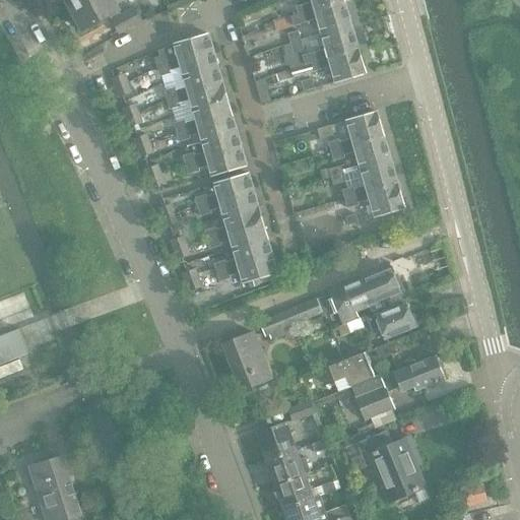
[(122,16),(113,0),(80,0),(67,8),(81,33),(111,16),(121,35),(142,22),(135,9),(122,16)]
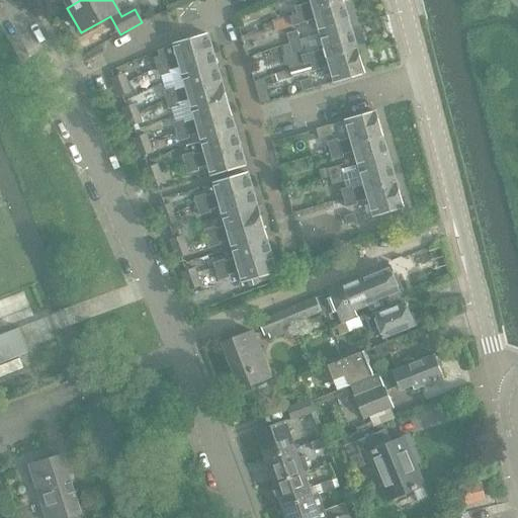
[(308,0),(310,4),(294,8),(296,15),(344,2),(343,0),(308,0)]
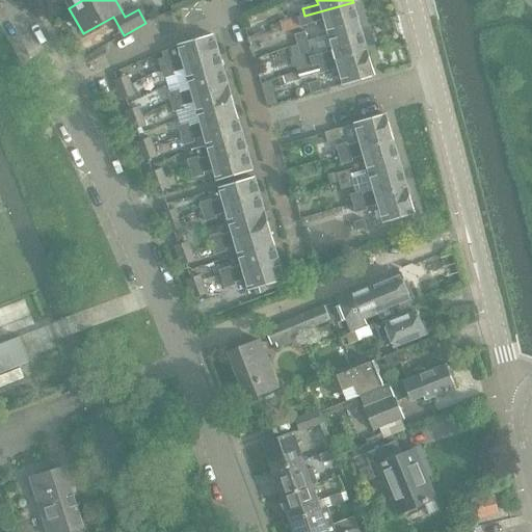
[(304,17),(298,19),(301,28),(323,22),(327,36),(360,27),(353,2),(304,16),(304,17)]
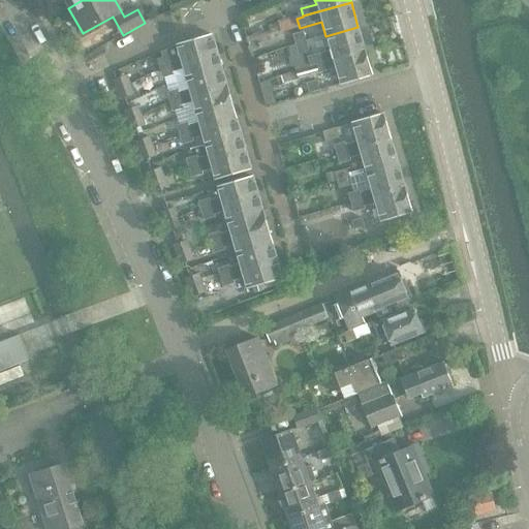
[(297,19),(278,24),(281,33),(300,28),(297,19)]
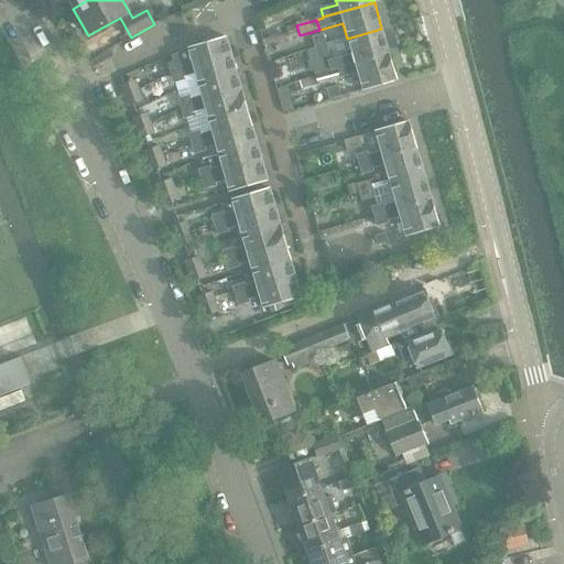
[(328,62),(331,71),(389,55),(381,29),(347,39),(351,55),(328,62)]
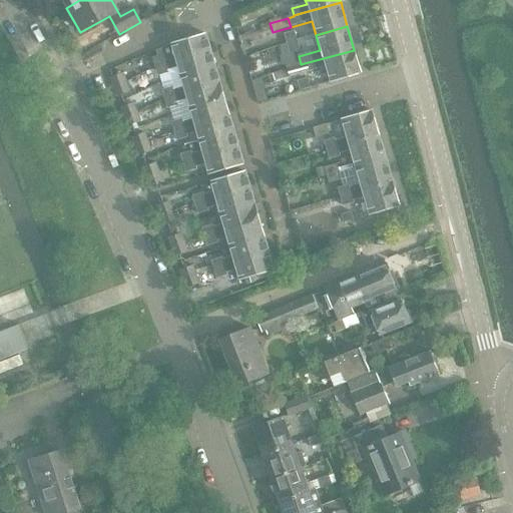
[(296,31),(285,34),(287,44),(299,41),(296,31)]
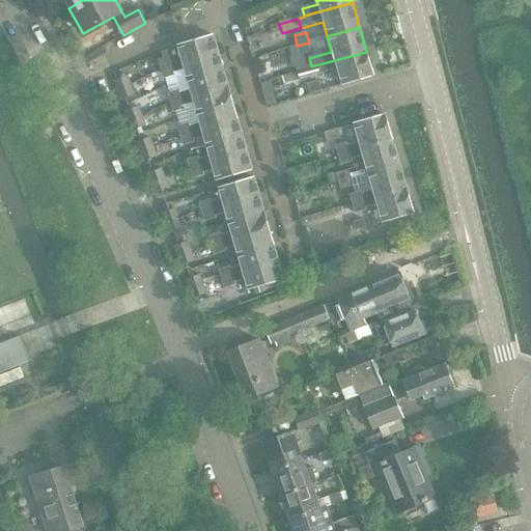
[(159,60),(162,70),(218,54),(213,35),(176,46),(176,47),(161,53),(163,59),(159,60)]
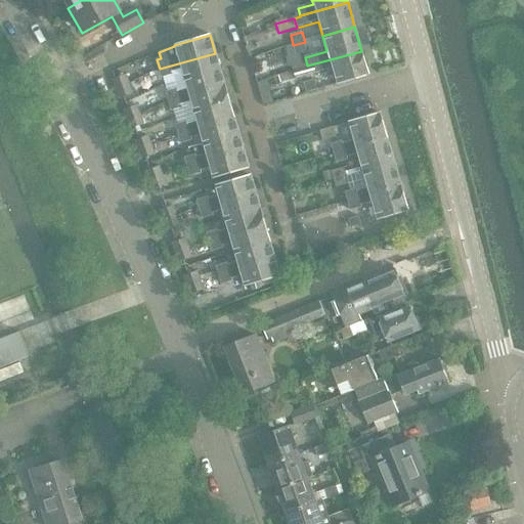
[(307,51),(305,42),(293,45),(296,55),(307,51)]
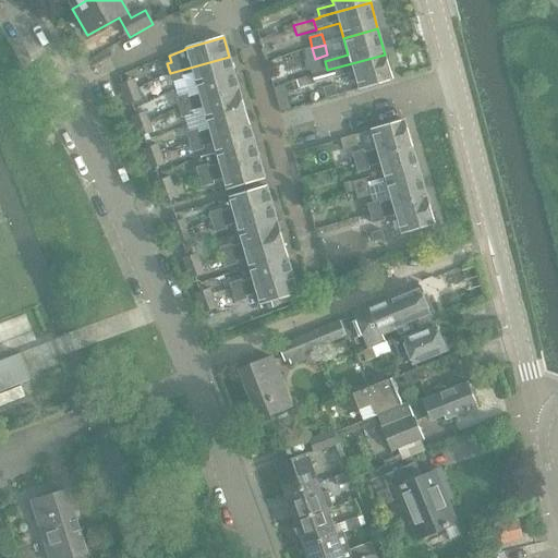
[(392,80),(385,55),(327,70),(327,71),(314,75),(314,77),(295,83),(298,91),(316,85),(316,84),(353,73),(359,89),(392,80)]
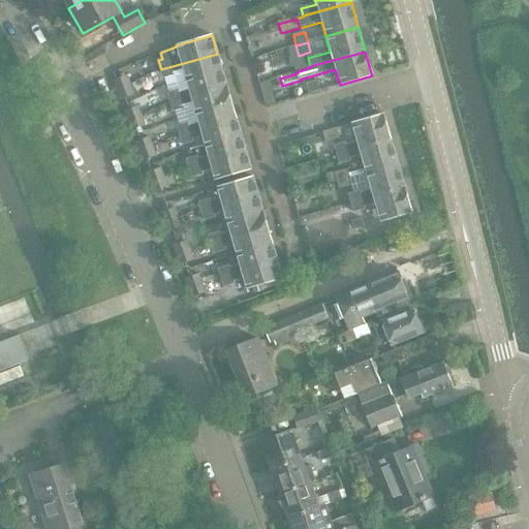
[(183,70),(186,81),(222,70),(217,54),(161,69),(163,79),(175,75),(174,73),(183,70)]
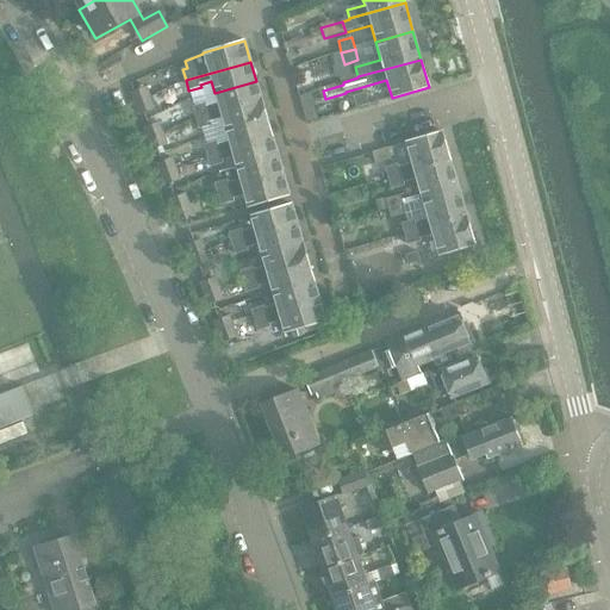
[(193,109),(197,118),(262,100),(256,81),(215,93),(218,105),(207,107),(206,105),(193,109)]
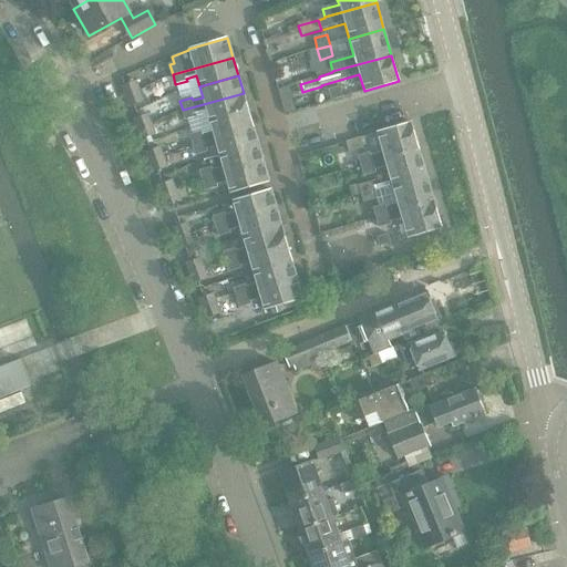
[(122,85),(126,95),(140,91),(135,81),(122,85)]
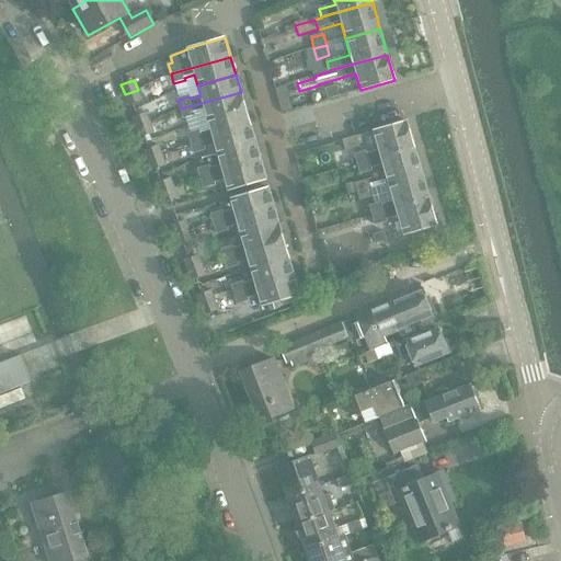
[(328,100),(340,96),(336,87),(325,90),(328,100)]
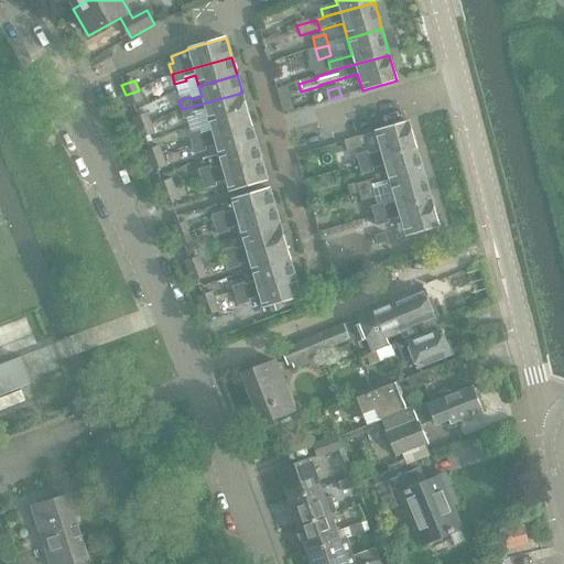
[(142,100),(139,90),(126,95),(129,105),(142,100)]
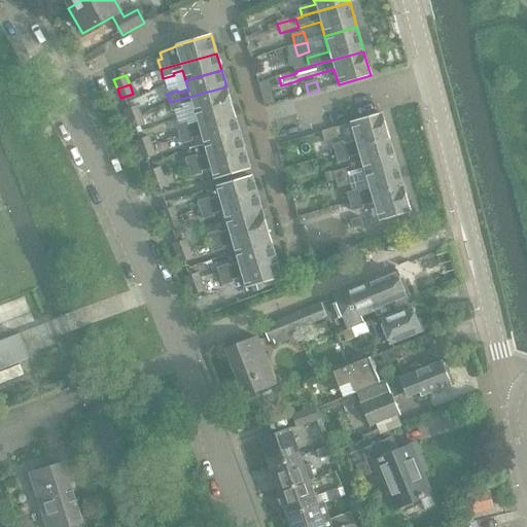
[(191,103),(195,113),(231,103),(226,86),(170,102),(172,111),(183,108),(182,106),(191,103)]
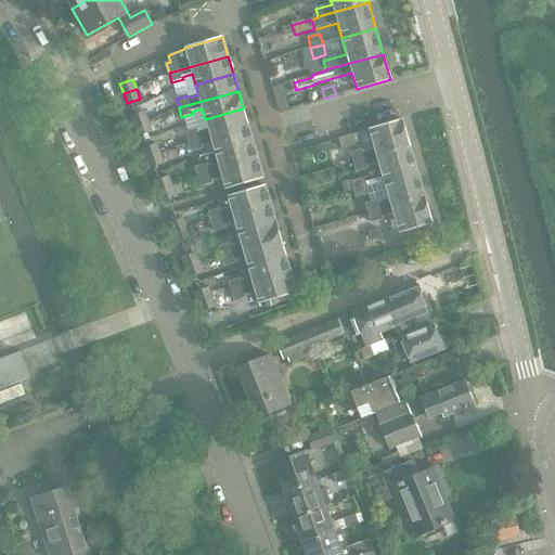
[(185,132),(189,142),(248,126),(243,108),(205,119),(208,129),(198,131),(198,129),(185,132)]
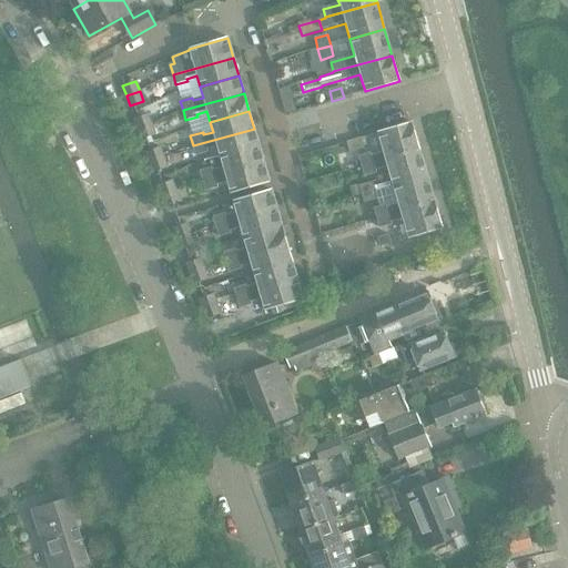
[(134,119),(138,129),(151,124),(148,114),(134,119)]
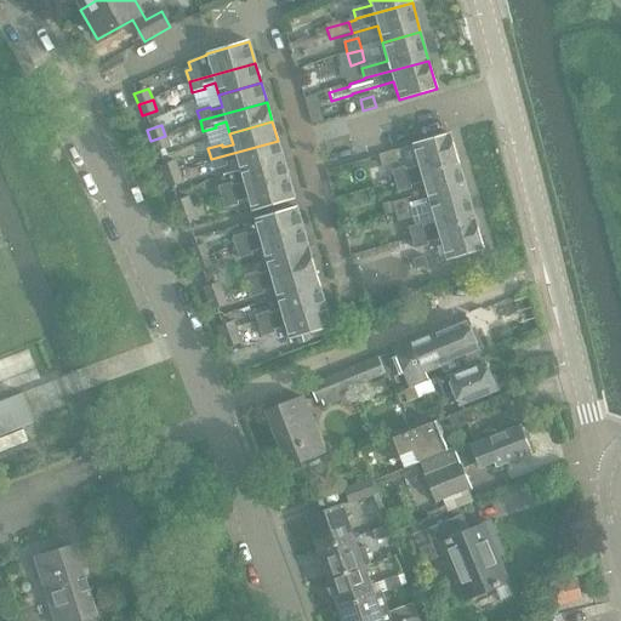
[(393,171),(396,182),(460,165),(450,135),(412,144),(419,167),(406,171),(405,167),(393,171)]
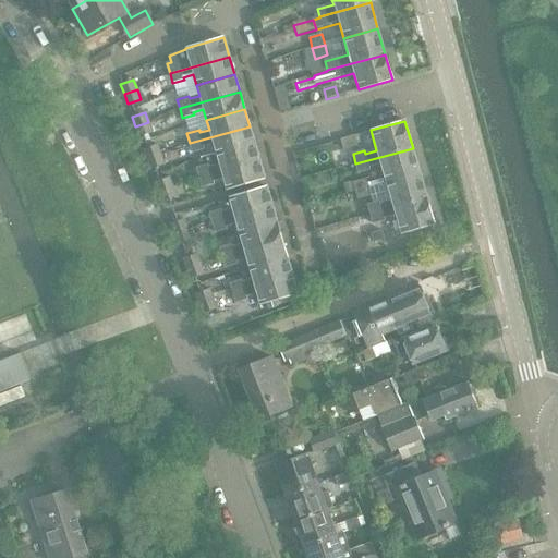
[(153,132),(148,122),(135,126),(140,136),(153,132)]
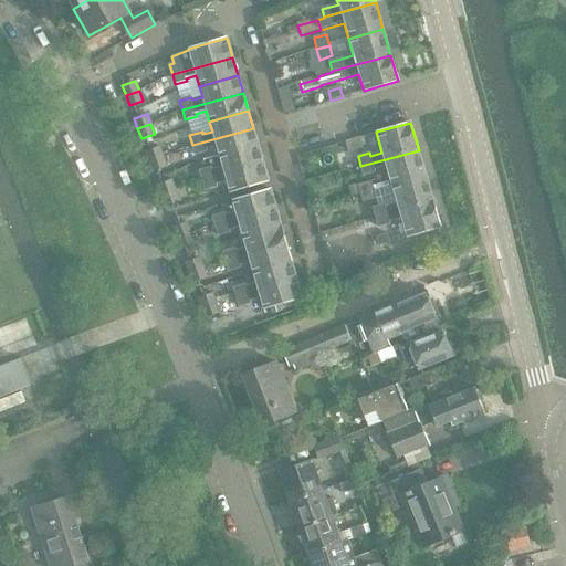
[(216,147),(219,157),(258,146),(253,128),(192,145),(195,155),(207,152),(207,149),(216,147)]
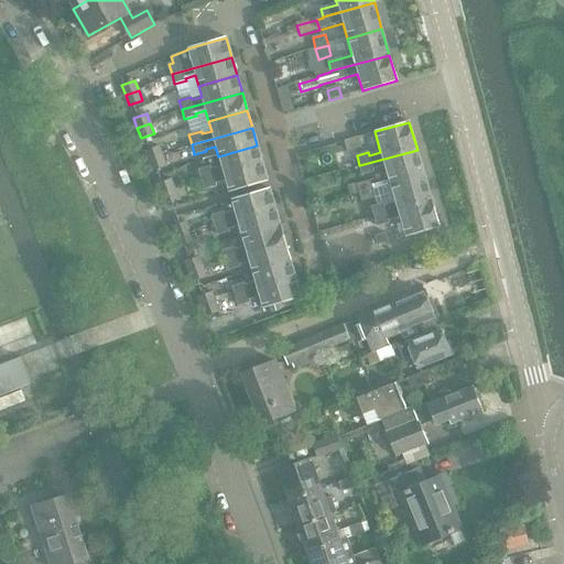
[(348,153),(362,149),(359,138),(345,142),(348,153)]
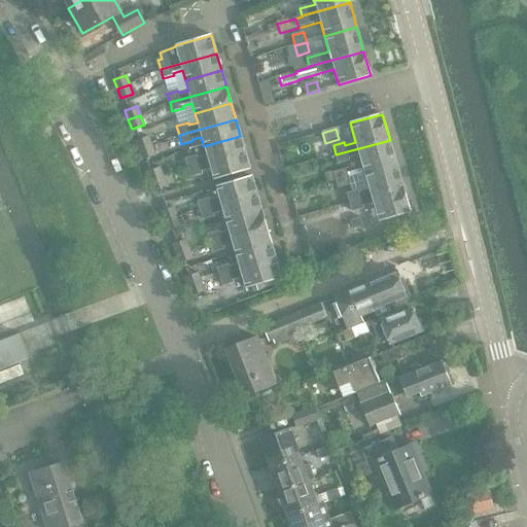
[(185,160),(188,169),(245,152),(240,136),(204,146),(207,155),(198,159),(198,156),(185,160)]
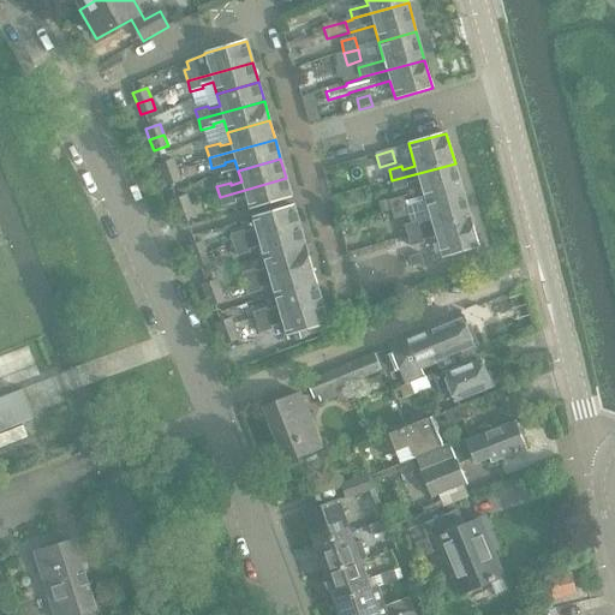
[(159,165),(162,175),(177,169),(173,160),(159,165)]
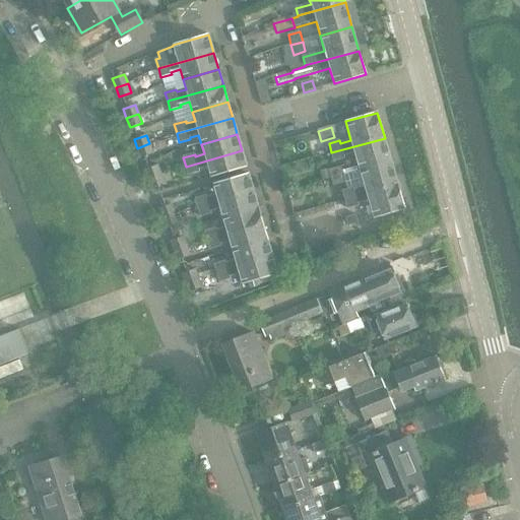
[(354,154),(360,171),(391,161),(385,138),(331,152),(334,161),(344,159),(343,157),(354,154)]
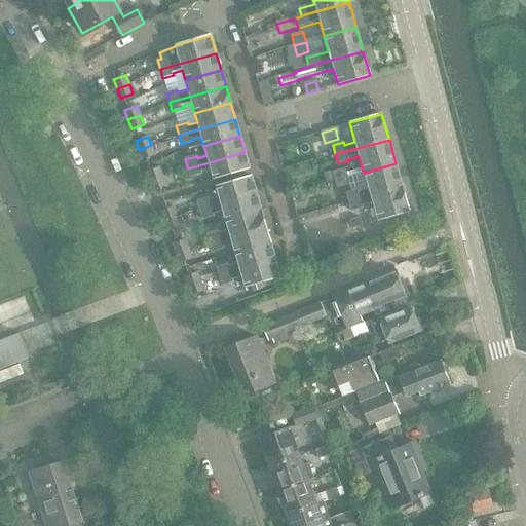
[(154,154),(151,145),(139,150),(142,158),(154,154)]
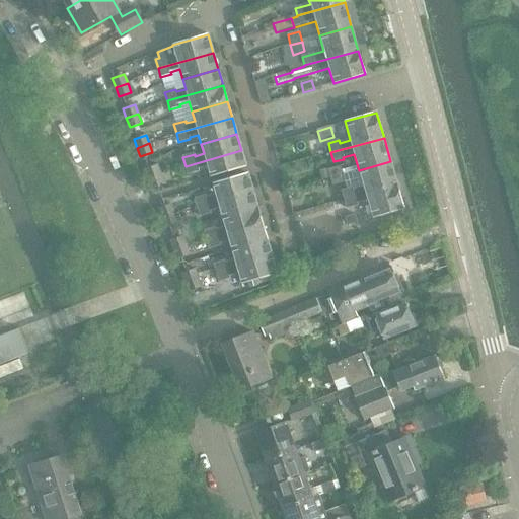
[(245,165),(241,150),(186,166),(188,175),(200,171),(199,169),(207,167),(210,176),(245,165)]
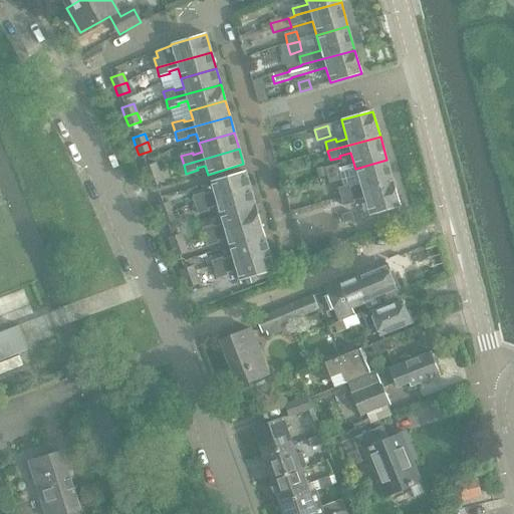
[(338,189),(341,198),(394,183),(387,160),(355,169),(359,186),(349,189),(348,186),(338,189)]
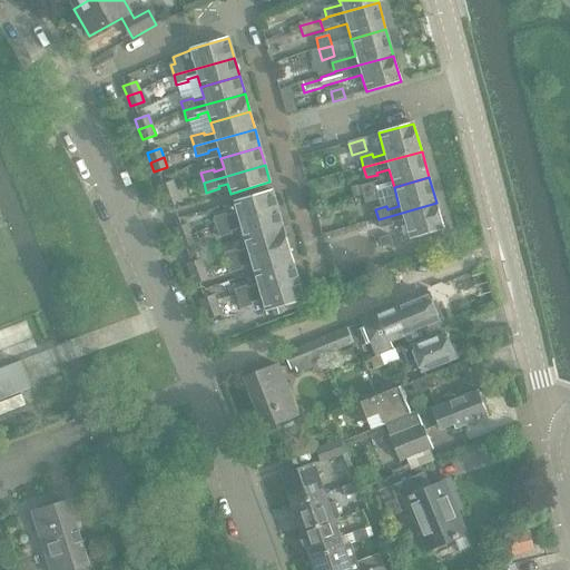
[(159,186),(163,196),(176,190),(173,180),(159,186)]
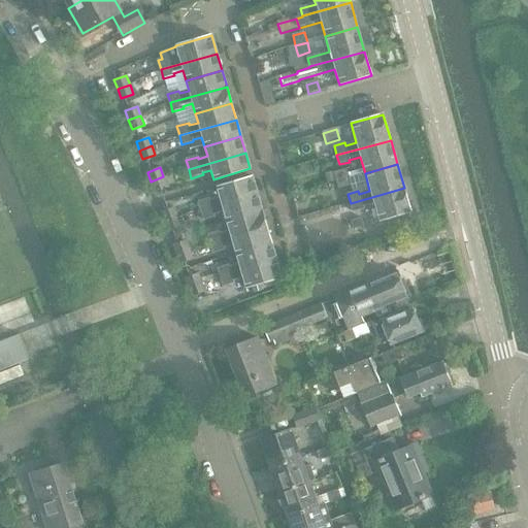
[(348,169),(334,172),(336,180),(350,177),(348,169)]
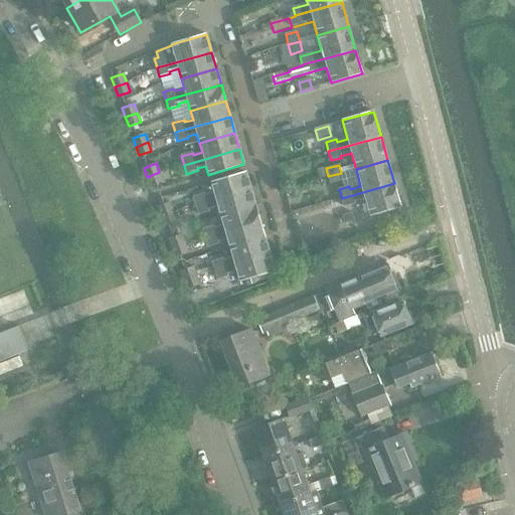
[(326,168),(318,171),(320,178),(328,176),(326,168)]
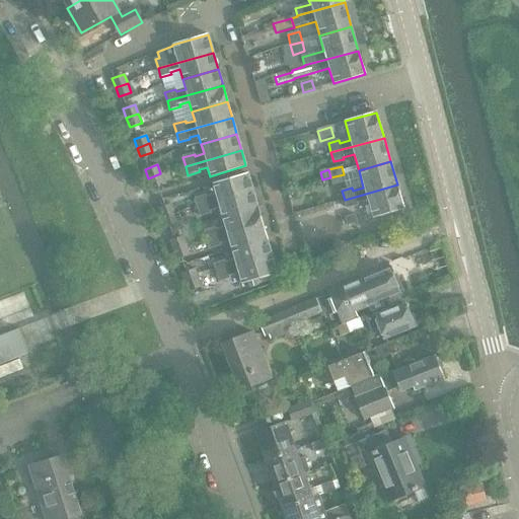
[(163,182),(160,173),(148,178),(151,188),(163,182)]
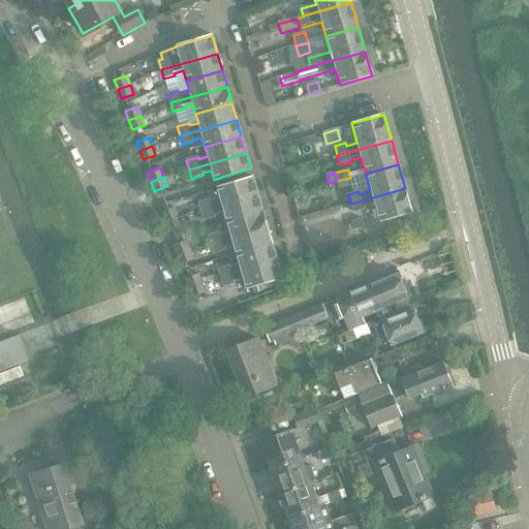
[(198,201),(201,212),(257,195),(252,178),(217,188),(220,198),(211,201),(211,198),(198,201)]
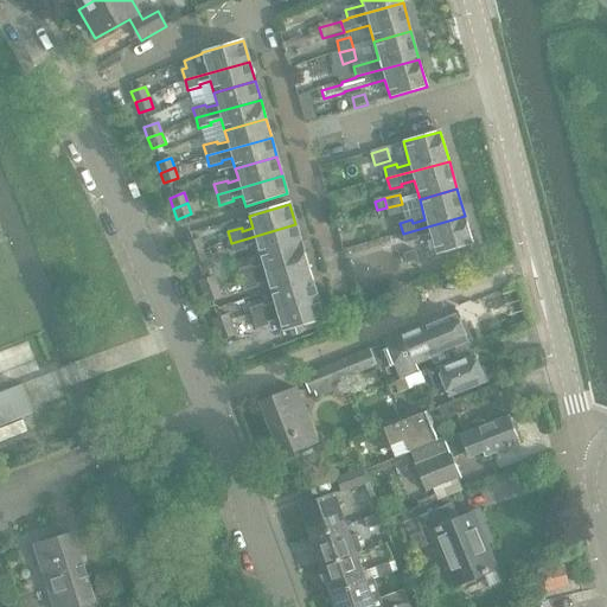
[(402,204),(387,208),(389,217),(404,212),(402,204)]
